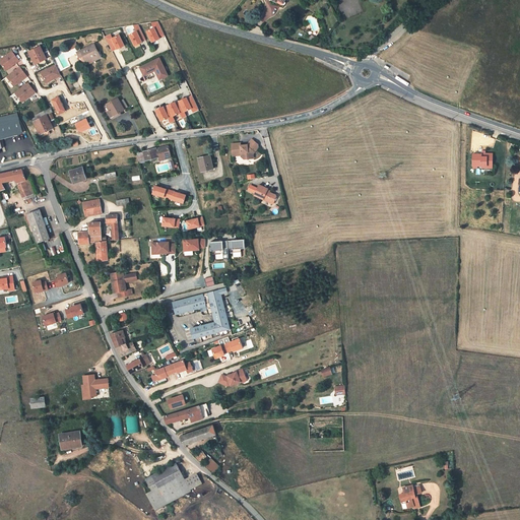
[(151,22),(153,27),(146,31),(151,43),(165,37),(157,21),(151,22)]
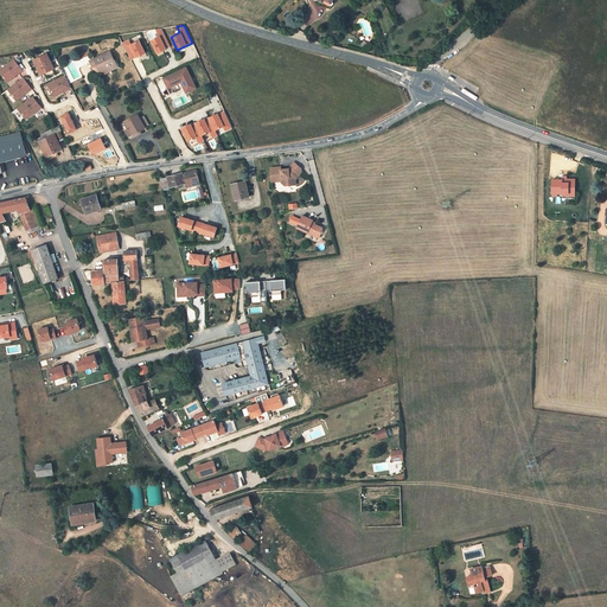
[(157,55),(171,48),(161,29),(155,30),(159,37),(151,42),(157,55)]
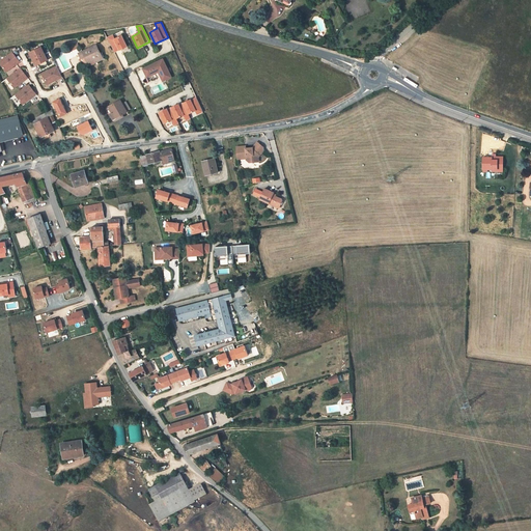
[(121,35),(114,38),(113,35),(107,37),(114,52),(127,47),(121,35)]
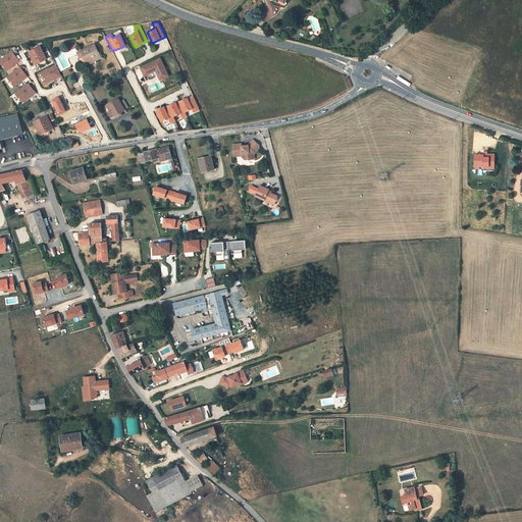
[(84,61),(86,60),(95,56),(96,60),(103,57),(97,43),(81,50),(83,55),(82,55),(84,61)]
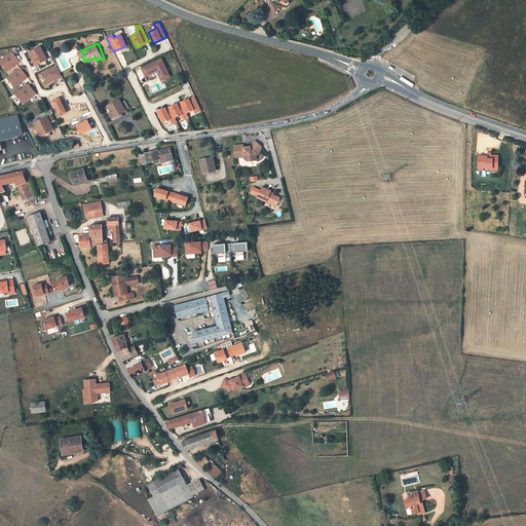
[(43,53),(41,46),(29,51),(32,59),(35,65),(46,60),(43,53)]
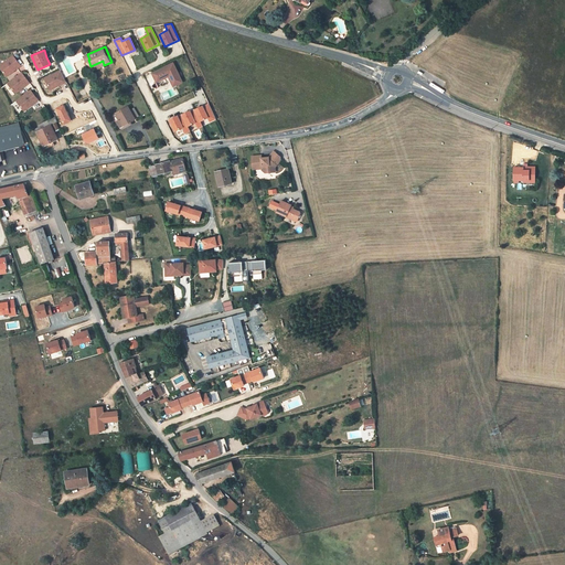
[(22,66),(14,55),(0,65),(7,76),(22,66)]
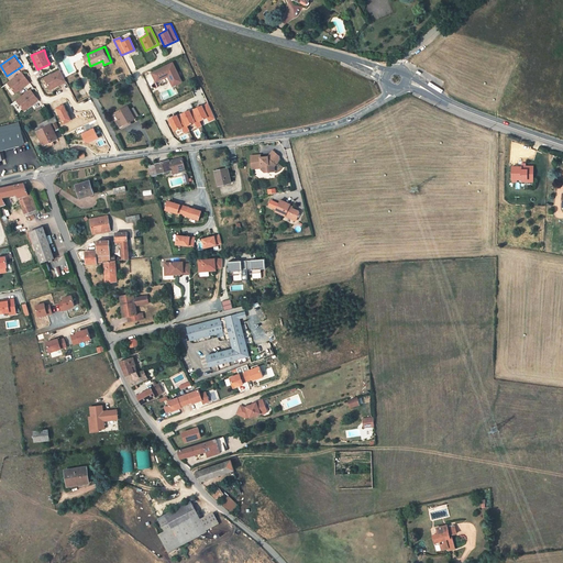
[(152,75),(156,85),(169,78),(173,88),(184,83),(176,64),(152,75)]
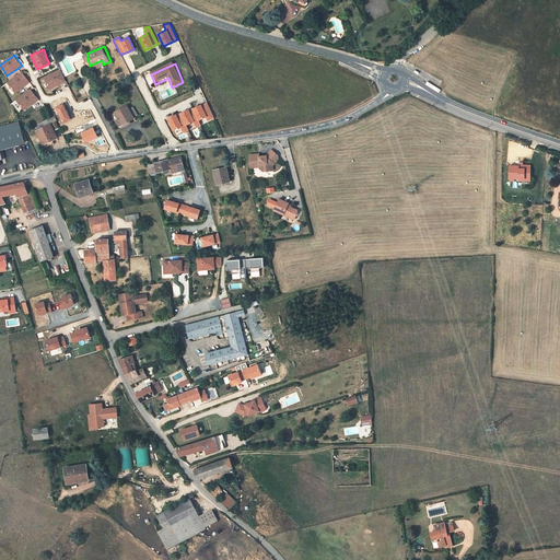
[(47,90),(62,82),(58,71),(42,78),(47,90)]
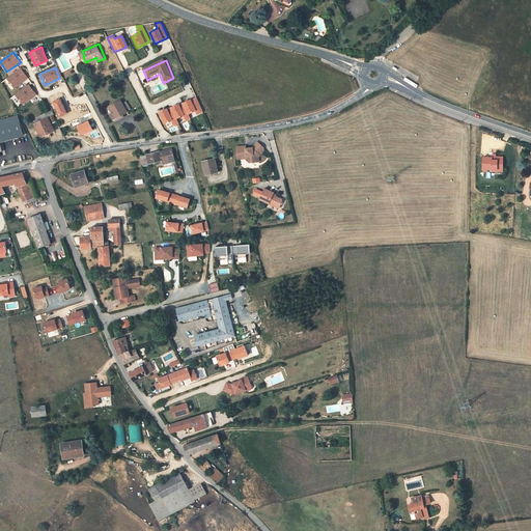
[(28,79),(21,68),(7,78),(15,88),(28,79)]
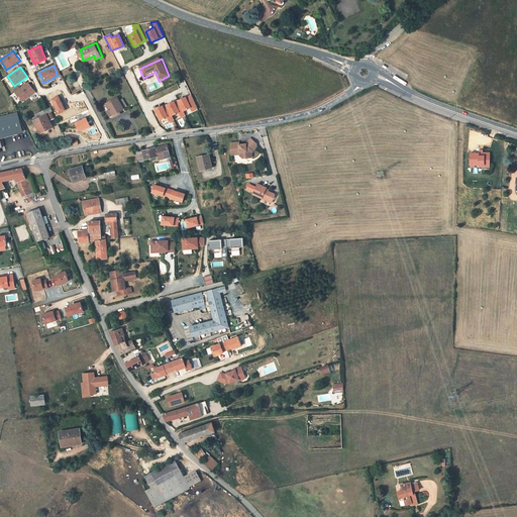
[(34,93),(27,84),(14,93),(21,102),(34,93)]
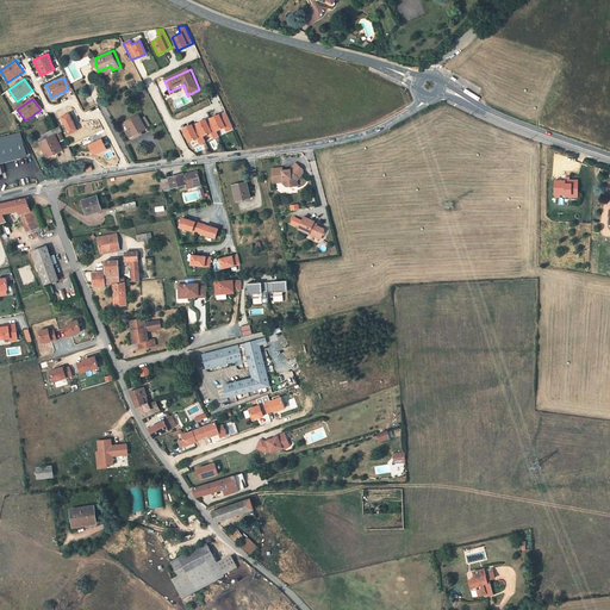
[(205,142),(203,137),(210,134),(213,139),(218,137),(216,131),(224,128),(226,132),(232,129),(225,112),(219,114),(218,114),(213,117),(205,120),(205,119),(200,122),(192,125),(191,125),(187,126),(182,129),(188,143),(197,138),(200,144),(205,142)]
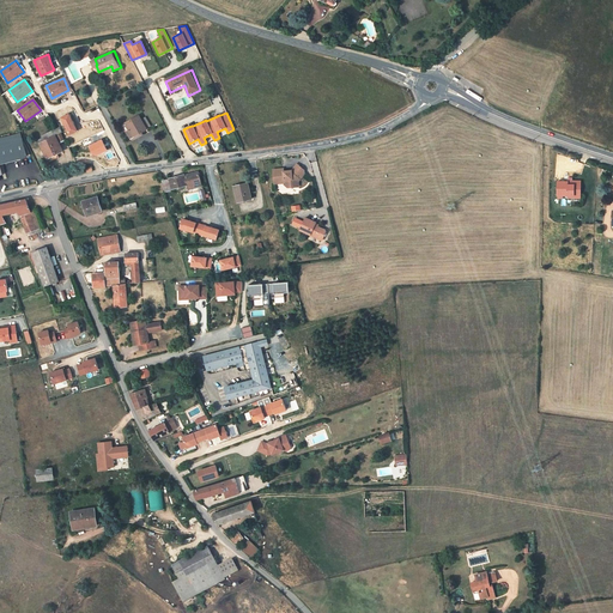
[(70,114),(60,117),(68,135),(77,131),(70,114)]
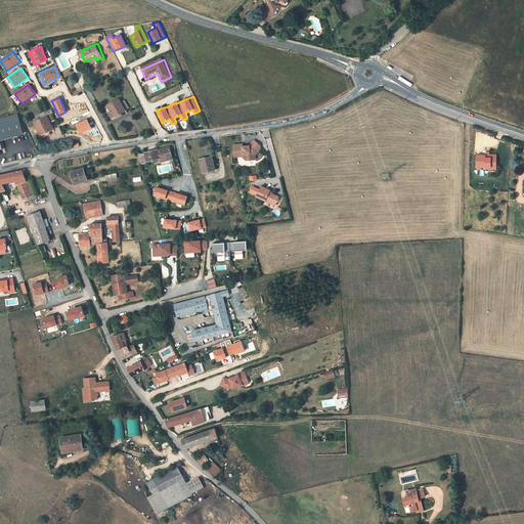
[(121,103),(119,98),(106,104),(106,102),(103,104),(106,112),(107,112),(110,110),(113,117),(120,114),(125,112),(124,111),(121,103)]
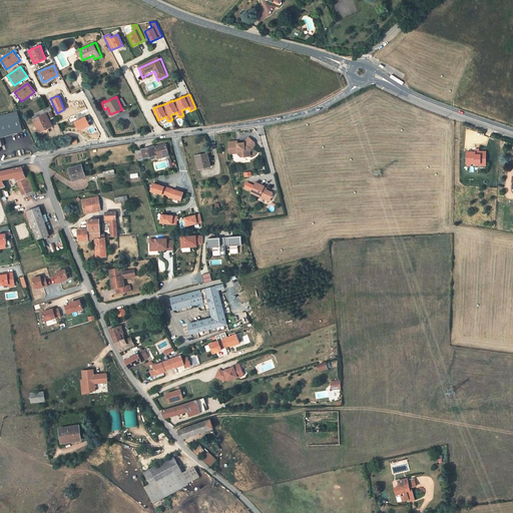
[(22,129),(18,111),(0,115),(0,151),(0,146),(3,146),(1,140),(0,140),(0,135),(0,136),(0,134),(0,132),(16,128),(17,131),(22,129)]
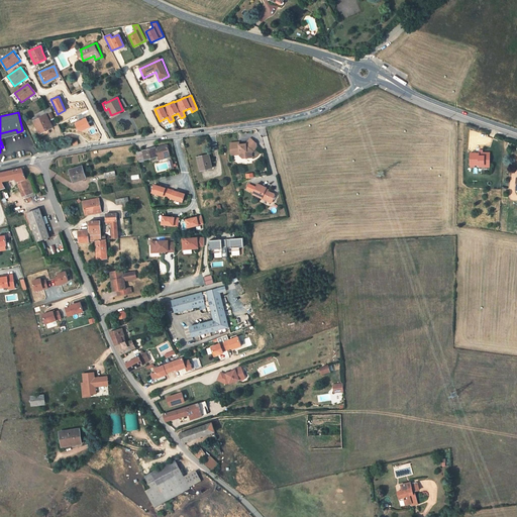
[(53,128),(46,116),(34,122),(40,134),(53,128)]
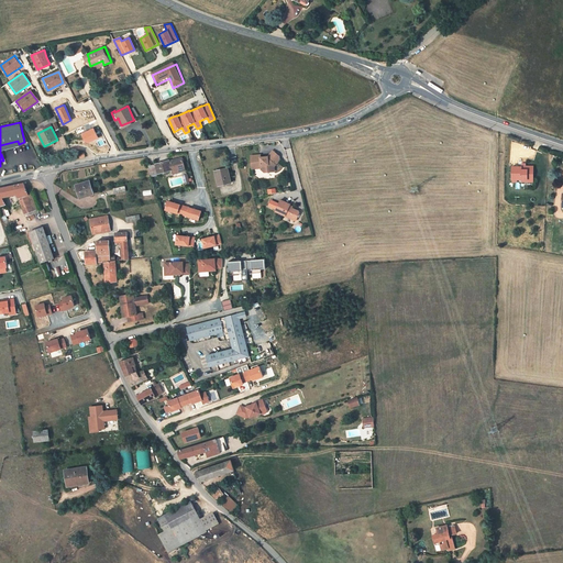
[(92,129),(81,134),(86,144),(98,138),(92,129)]
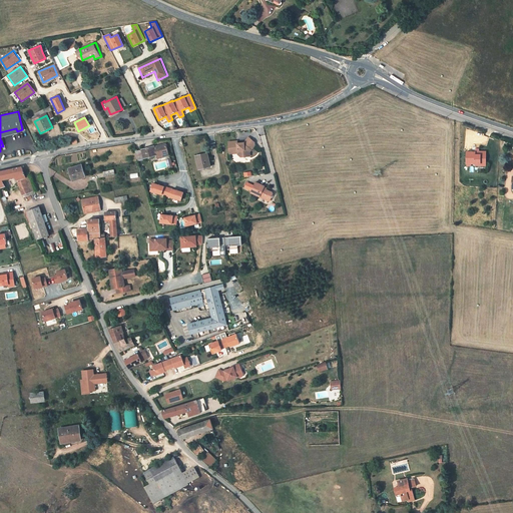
[(253,142),(247,137),(243,143),(236,144),(236,141),(228,142),(229,154),(237,153),(237,155),(240,157),(247,156),(246,152),(248,151),(254,145),(253,142)]
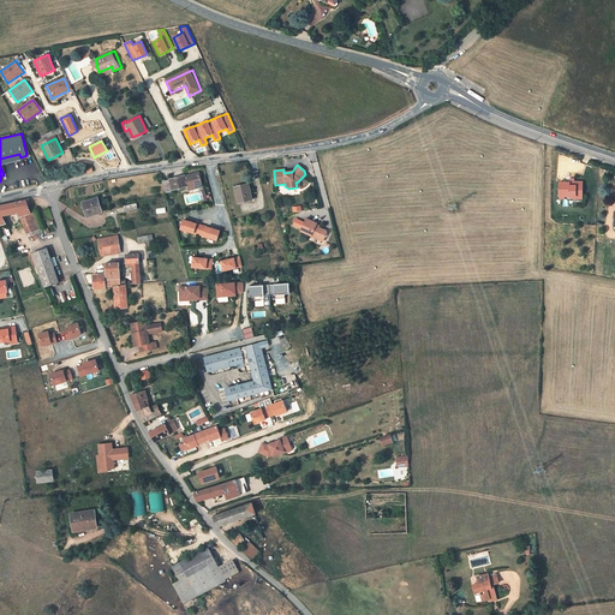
[(198,174),(192,175),(192,174),(186,177),(186,175),(163,181),(166,192),(189,186),(190,189),(202,185),(198,174)]
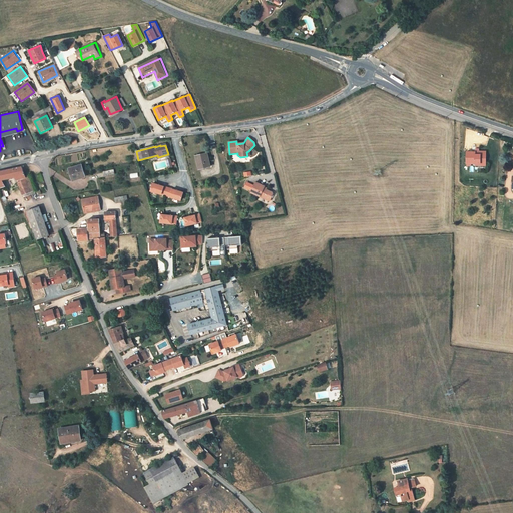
[(485,164),(485,154),(474,154),(474,152),(466,152),(465,163),(474,164),(485,164)]
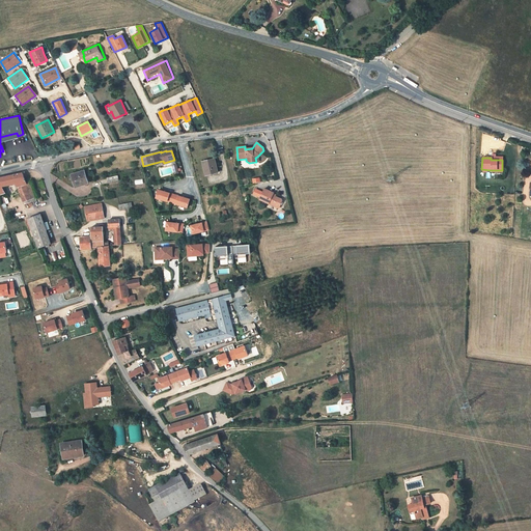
[(216,172),(214,159),(202,162),(204,175),(216,172)]
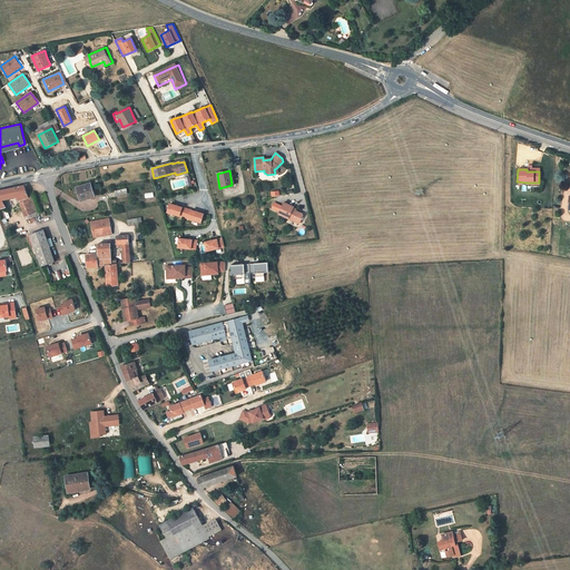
[(9,189),(12,198),(17,197),(26,219),(38,214),(31,198),(29,199),(22,185),(9,189)]
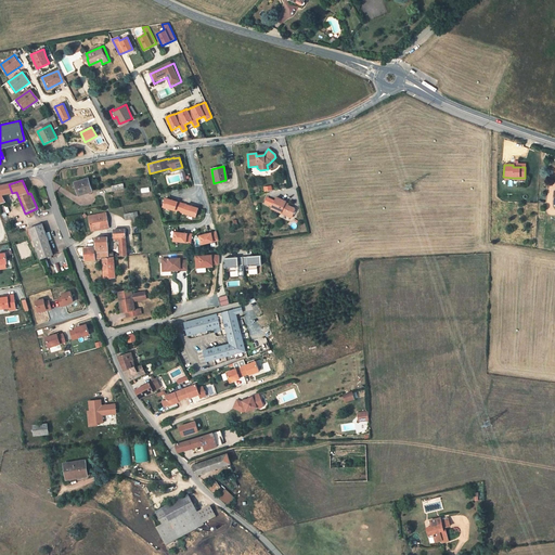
[(75,198),(88,194),(84,181),(71,185),(75,198)]
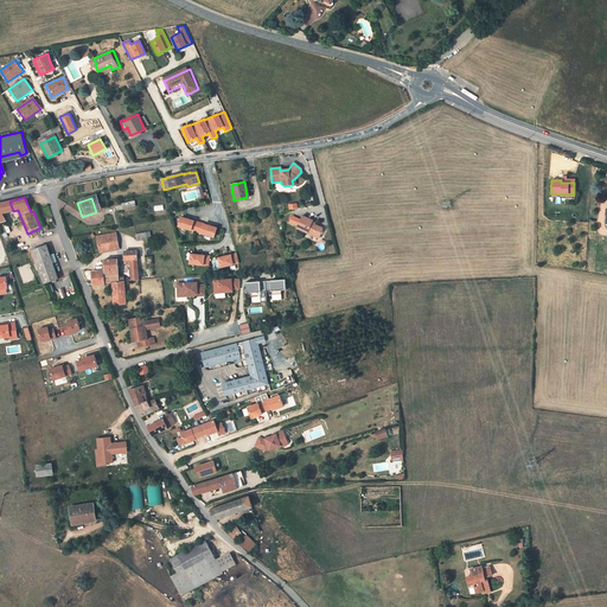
[(10,202),(0,204),(0,224),(6,223),(2,215),(13,211),(10,202)]
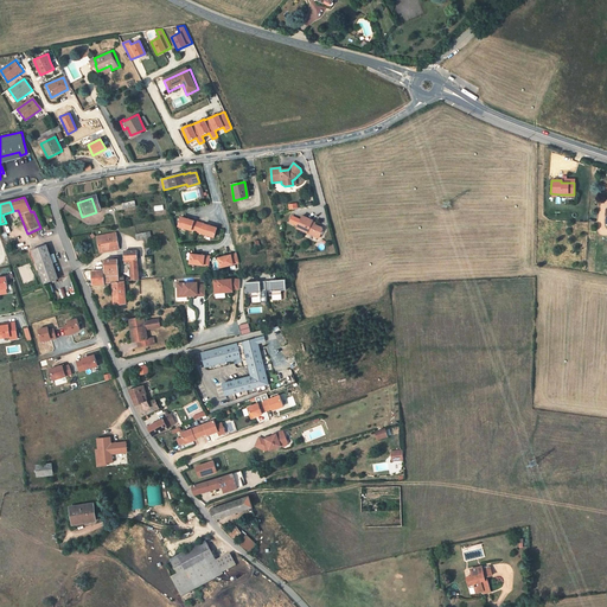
[(312,224),(313,221),(304,216),(301,219),(298,227),(298,229),(319,238),(323,230),(321,228),(315,225),(312,224)]
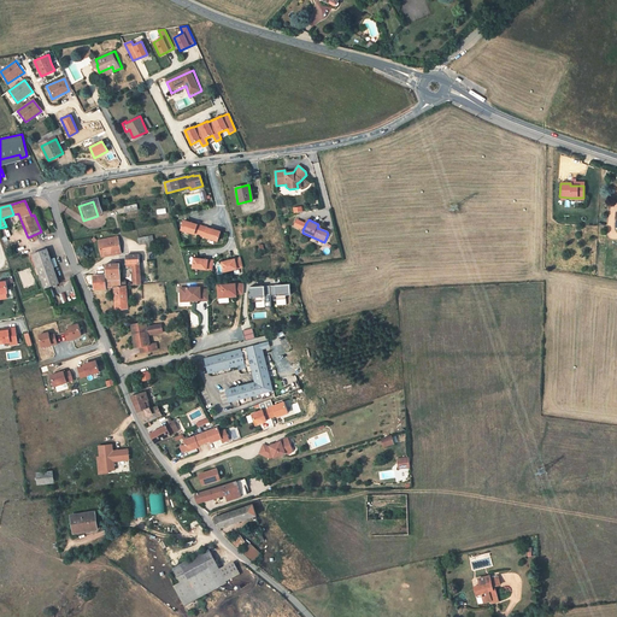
[(217,242),(221,231),(183,221),(181,230),(217,242)]
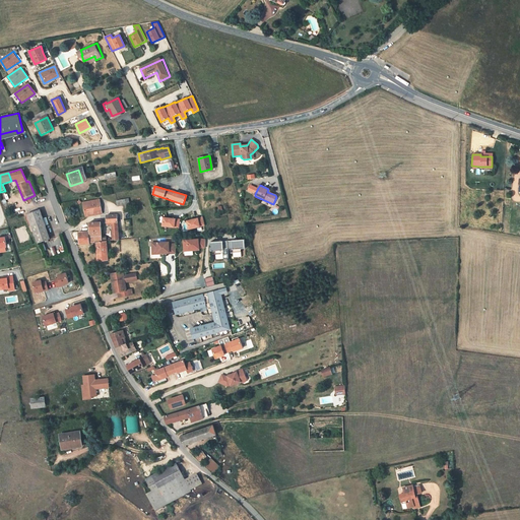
[(258,188),(252,186),(249,192),(255,194),(258,188)]
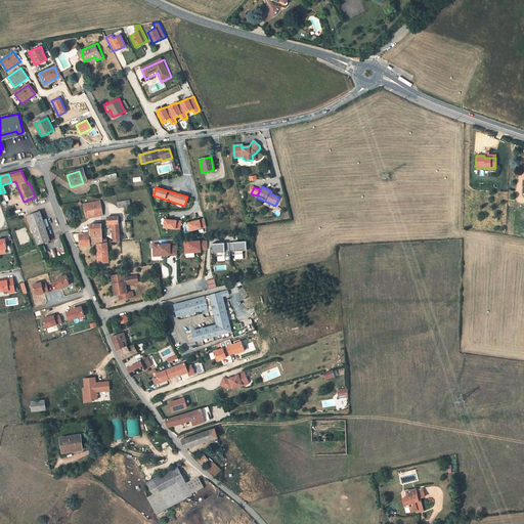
[(130,200),(117,202),(118,208),(131,205),(130,200)]
